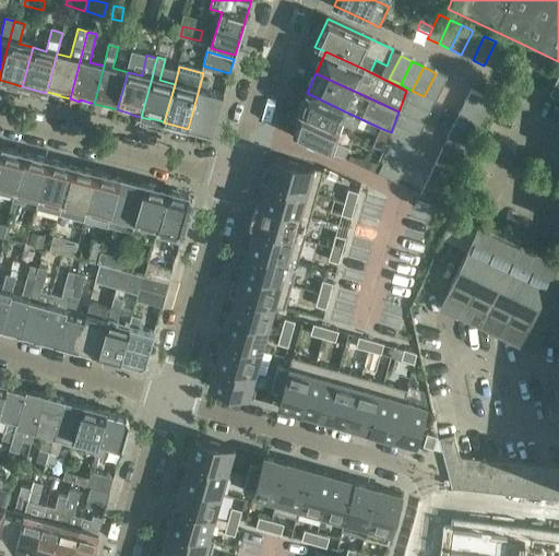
[(447,79),(436,73),(424,96),(436,102),(447,79)]
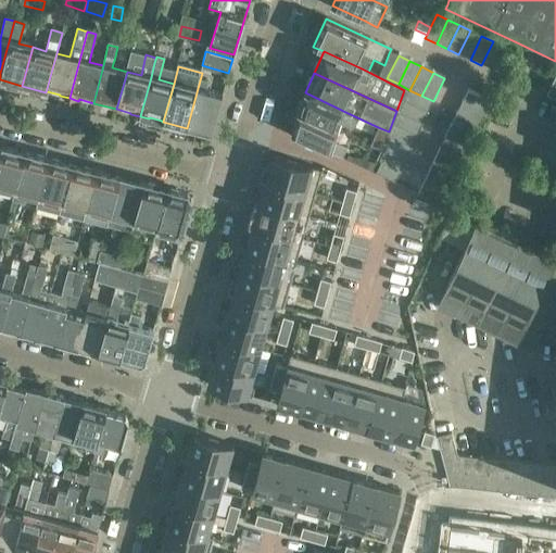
[(555,75),(546,97),(555,101),(555,75)]
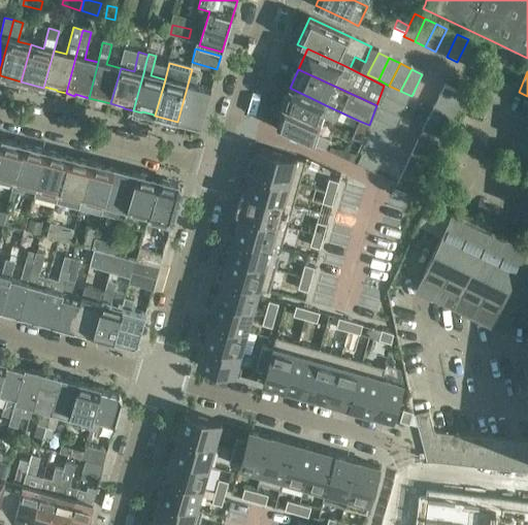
[(190,76),(177,122),(199,127),(210,91),(196,87),(198,78),(190,76)]
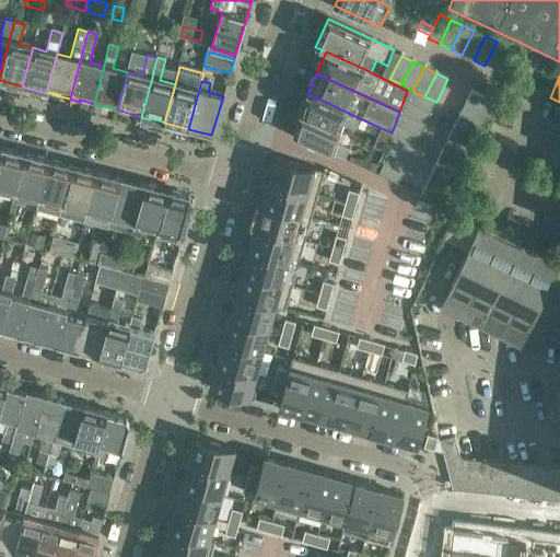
[(412,92),(407,103),(431,114),(436,102),(412,92)]
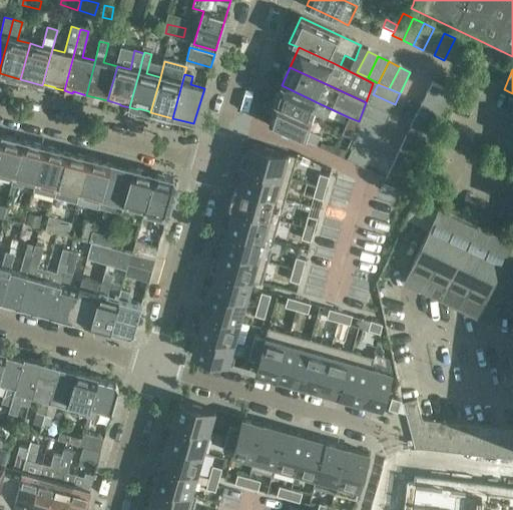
[(432,84),(426,95),(448,106),(453,95),(432,84)]
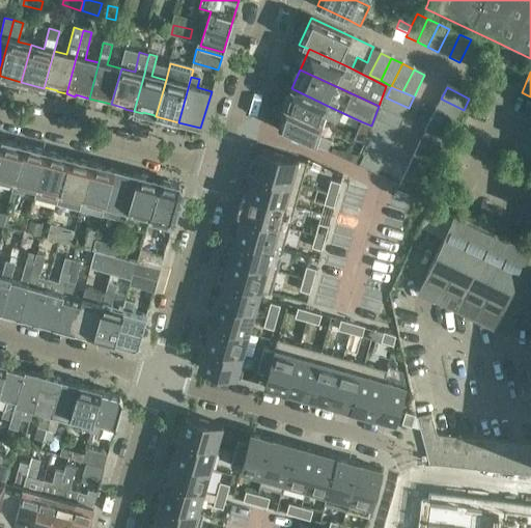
[(285,98),(282,108),(322,127),(328,106),(291,88),(289,96),(285,98)]
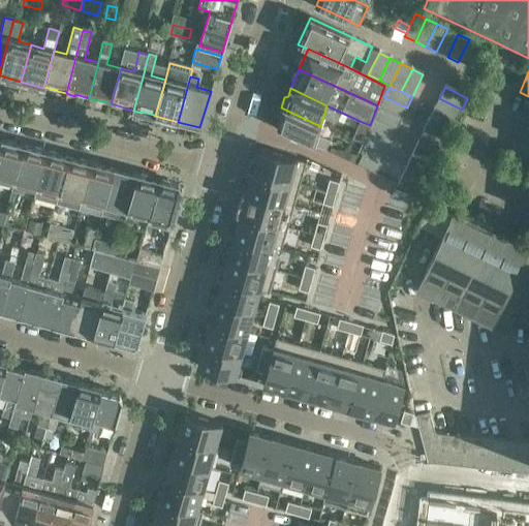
[(384,97),(379,109),(402,119),(407,107),(384,97)]
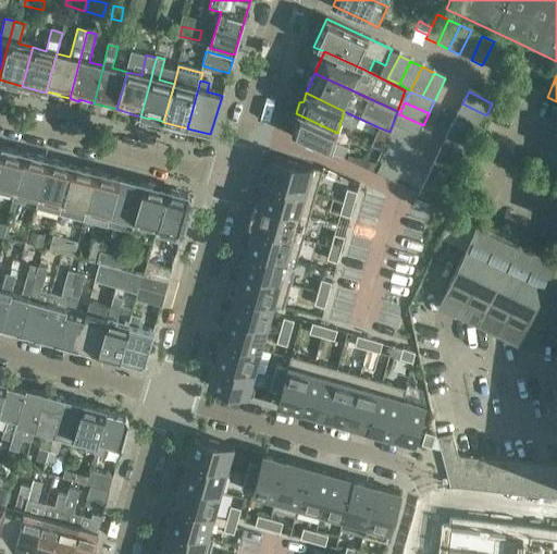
[(462,103),(457,115),(480,126),(486,115),(462,103)]
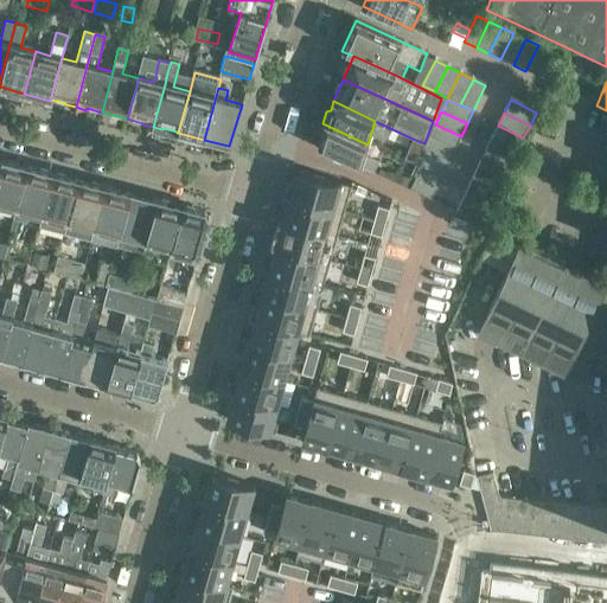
[(323,138),(319,147),(331,153),(330,154),(370,173),(375,164),(364,159),(368,145),(323,123),(320,134),(323,138)]
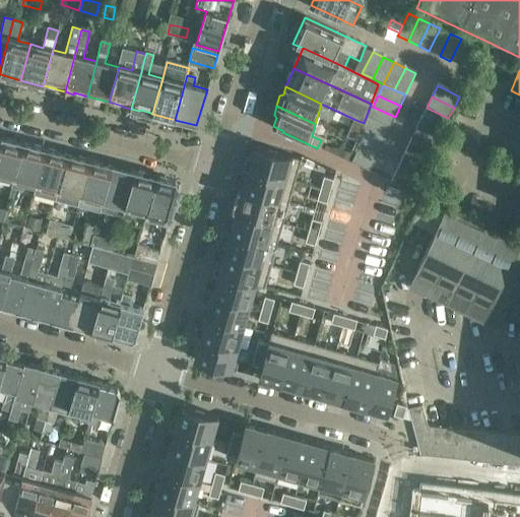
[(373,107),(368,118),(390,128),(395,117),(373,107)]
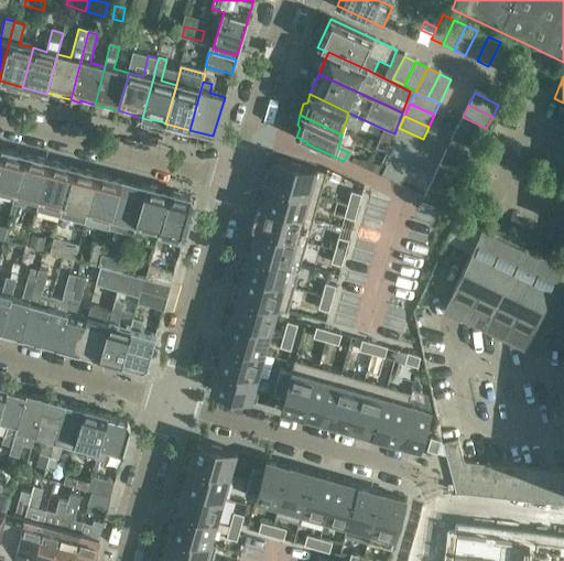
[(463,117),(457,128),(480,140),(486,128),(463,117)]
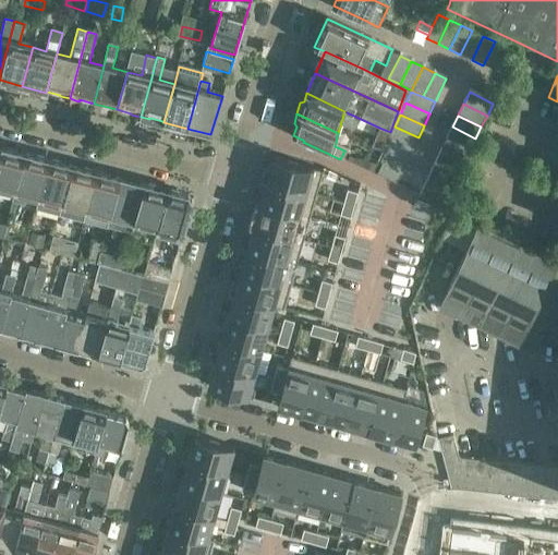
[(391,133),(389,139),(390,140),(413,149),(419,137),(395,127),(391,133)]
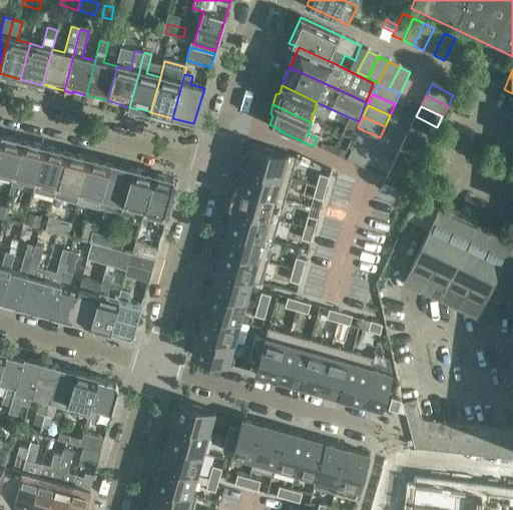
[(416,116),(410,127),(432,137),(437,127),(416,116)]
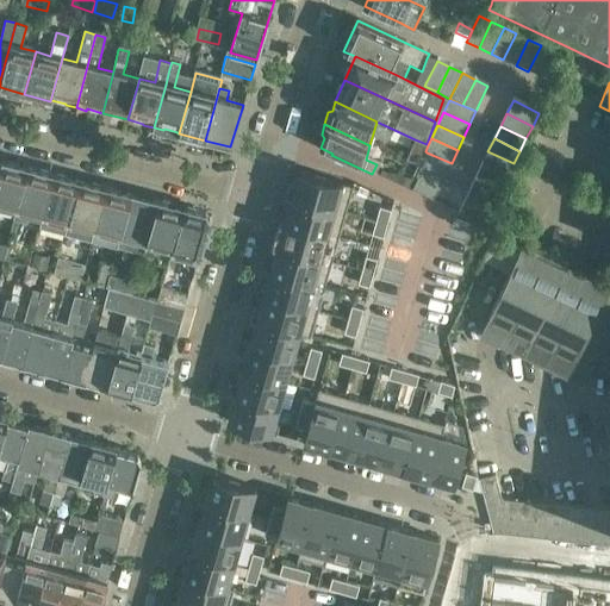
[(415,139),(404,162),(419,169),(422,166),(427,152),(425,151),(428,145),(427,144),(415,139)]
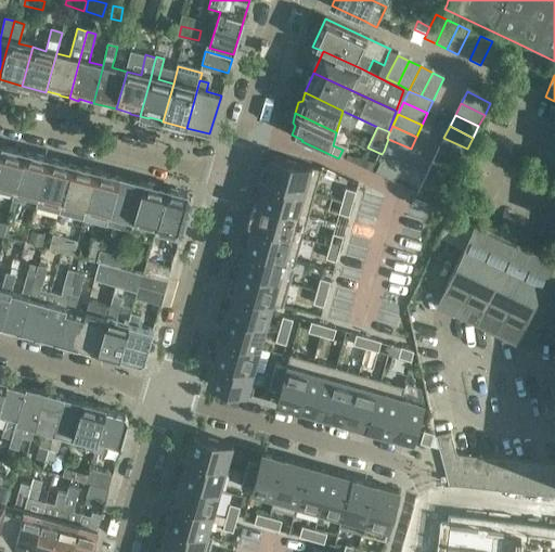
[(443,138),(438,150),(462,161),(467,149),(443,138)]
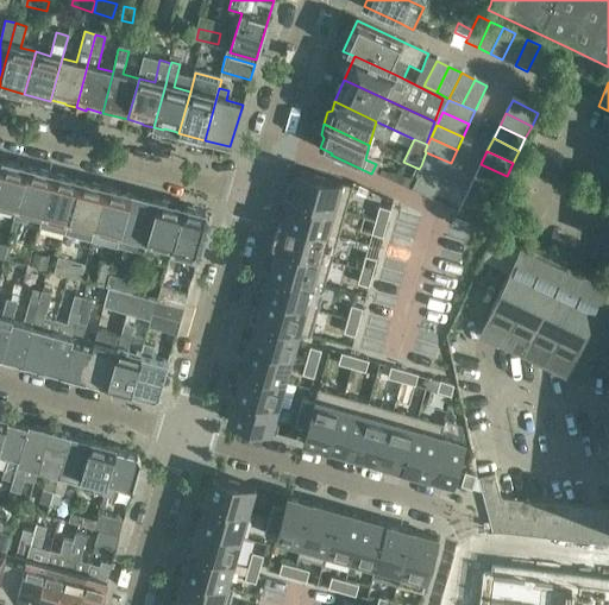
[(426,152),(421,165),(445,176),(451,163),(426,152)]
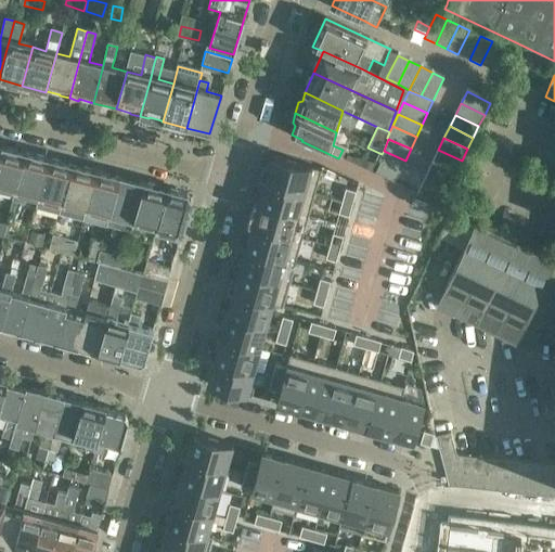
[(0,146),(0,187),(14,191),(23,153),(0,146)]
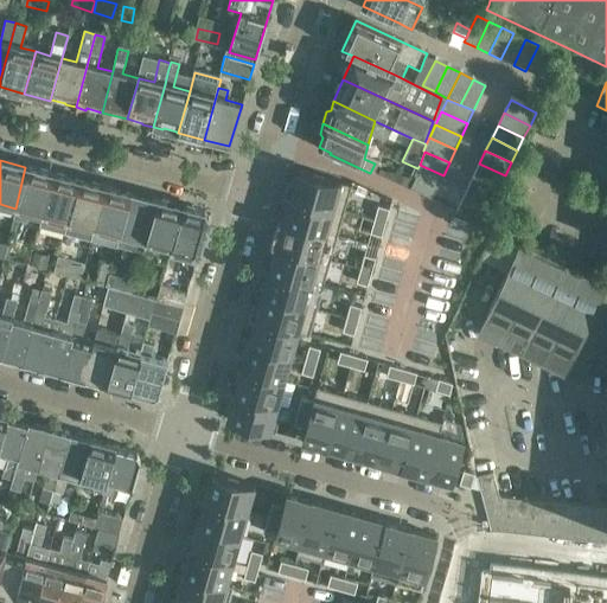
[(479,164),(474,175),(499,188),(505,175),(479,164)]
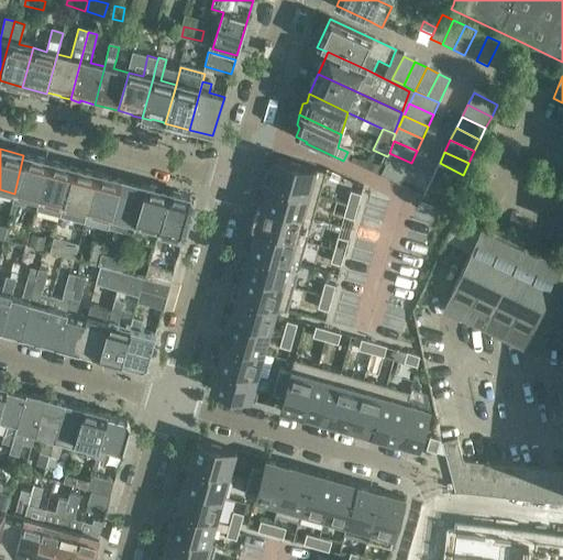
[(387,156),(384,165),(386,166),(406,175),(411,163),(389,153),(387,156)]
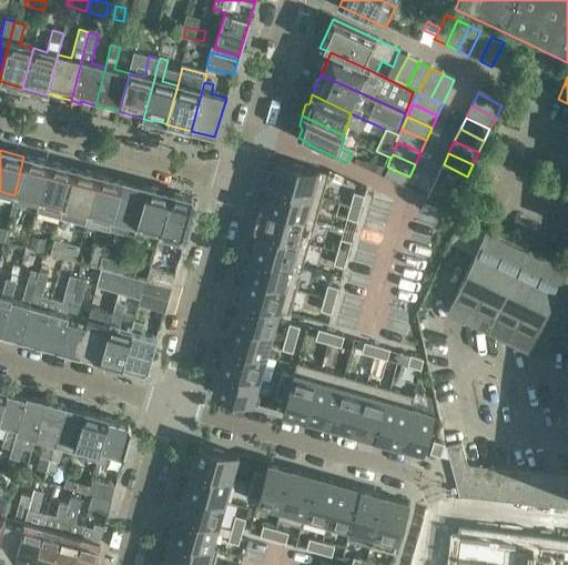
[(23,157),(14,195),(12,205),(22,208),(26,199),(39,202),(48,163),(23,157)]
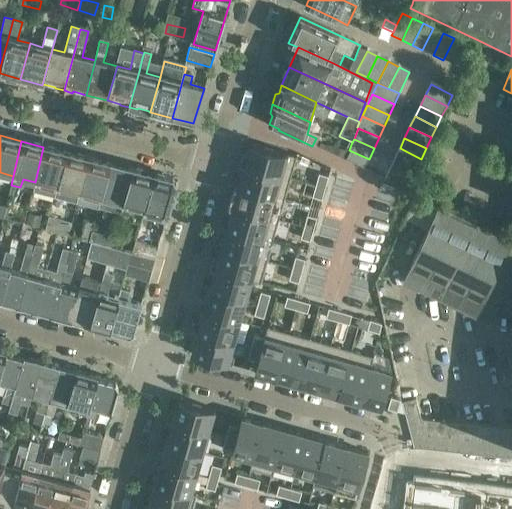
[(326,146),(320,142),(318,148),(345,161),(349,152),(334,145),(326,146)]
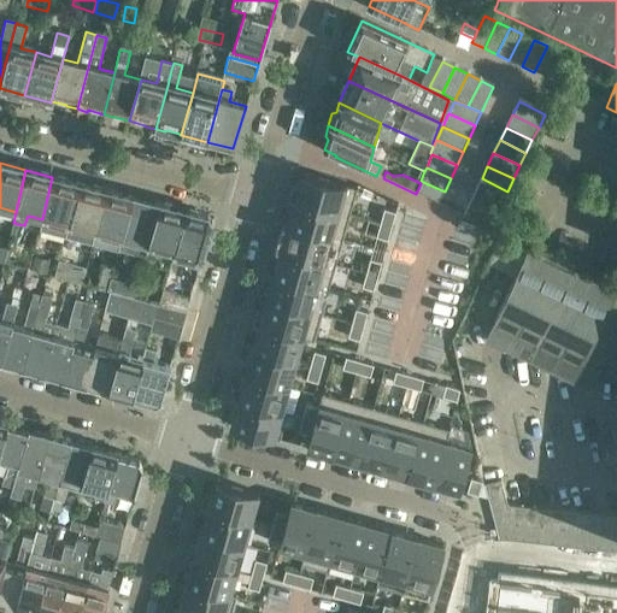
[(303,175),(295,201),(350,217),(357,190),(303,175)]
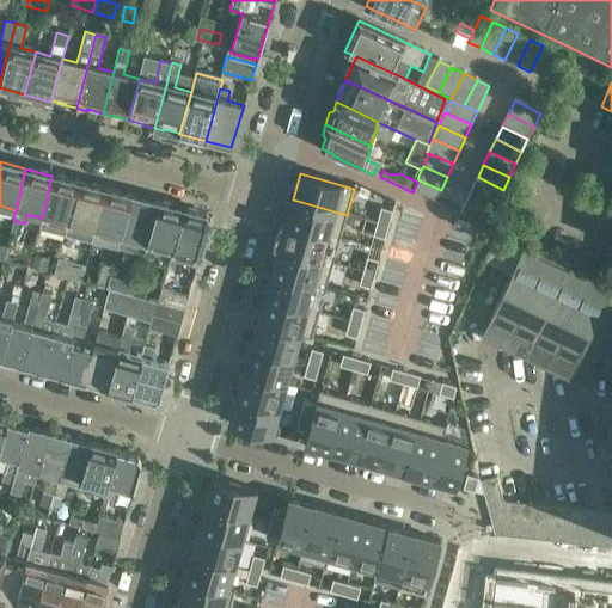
[(65,235),(78,182),(51,176),(42,217),(38,228),(65,235)]
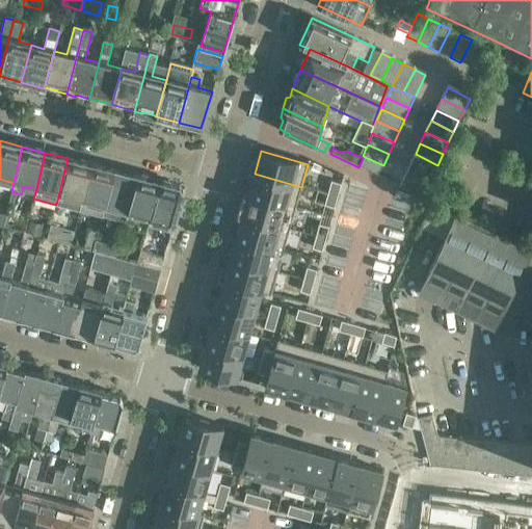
[(416,154),(409,166),(432,177),(437,165),(416,154)]
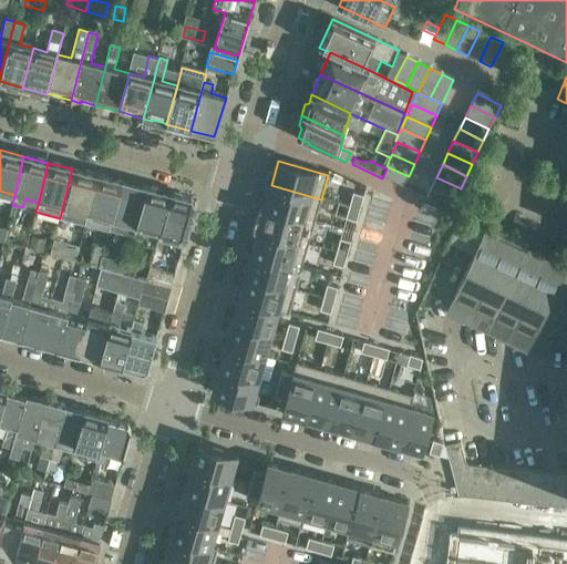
[(389,167),(383,178),(403,188),(409,176),(389,167)]
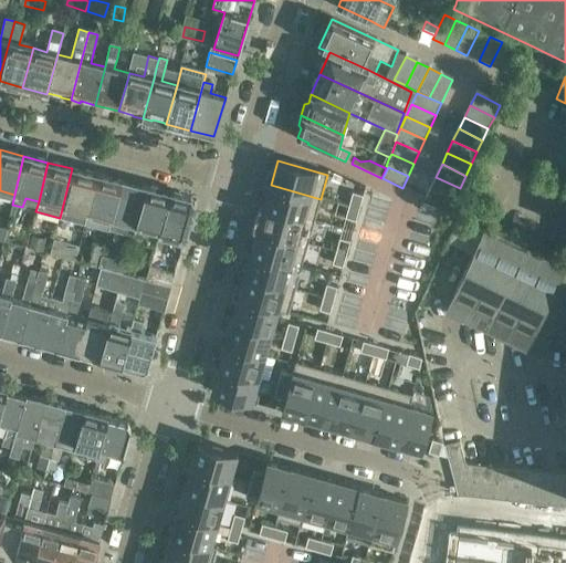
[(72,168),(60,218),(84,225),(86,214),(96,175),(72,168)]
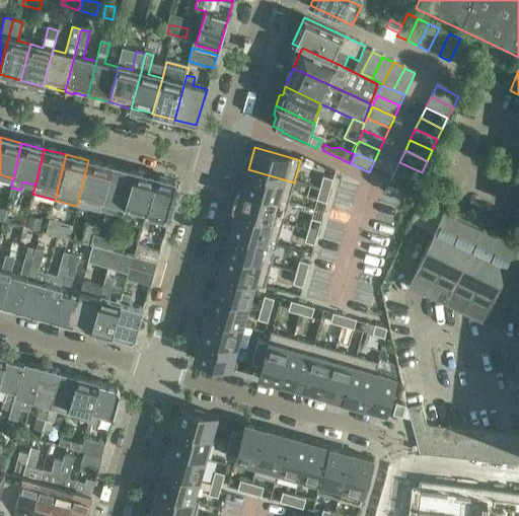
[(88,160),(79,196),(77,206),(99,211),(99,210),(101,201),(110,166),(88,160)]
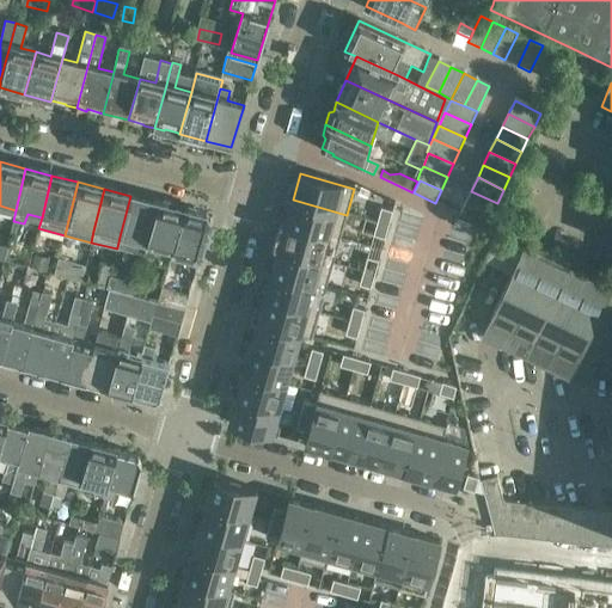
[(471,191),(465,203),(491,216),(497,203),(471,191)]
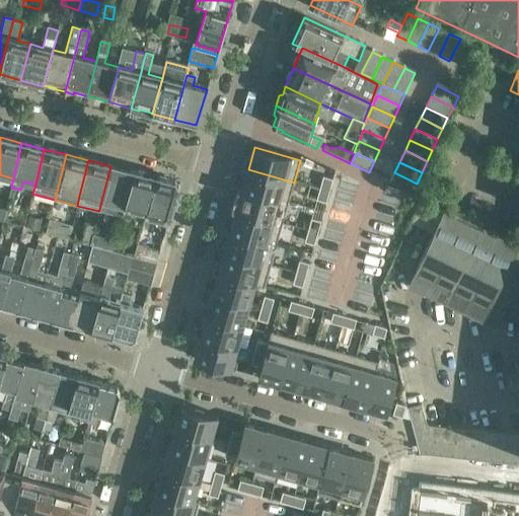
[(124,207),(133,172),(110,166),(101,201),(99,210),(122,216),(124,207)]
